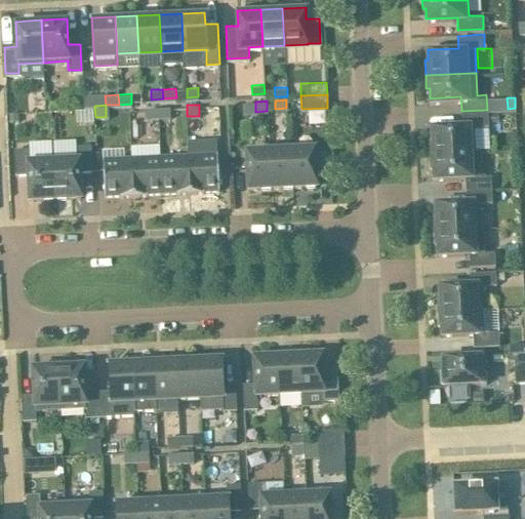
[(158,107),(158,118),(159,117),(171,117),(170,106),(158,107)]
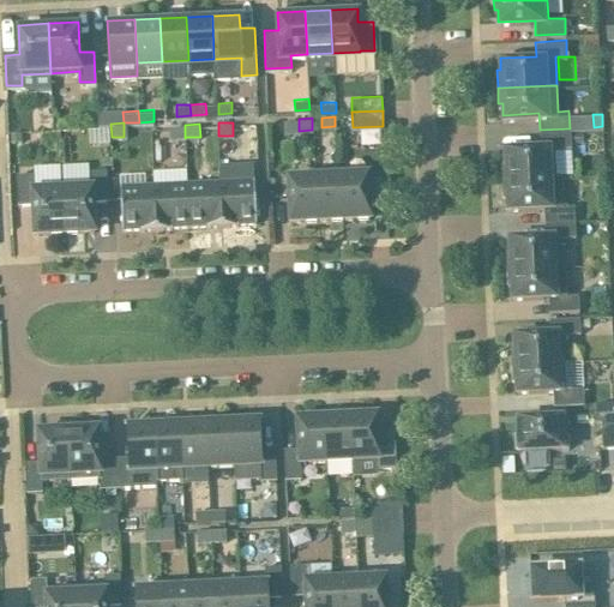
[(185,138),(185,125),(170,125),(172,138),(185,138)]
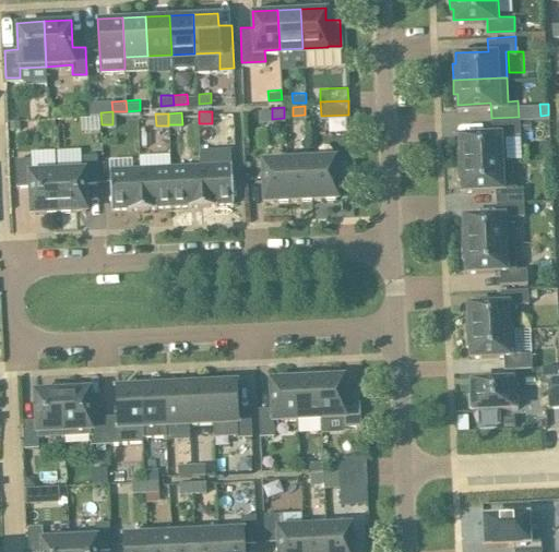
[(456,160),(506,158),(506,157),(504,133),(520,132),(519,117),(491,118),(492,132),(459,134),(460,144),(456,145),(456,160)]
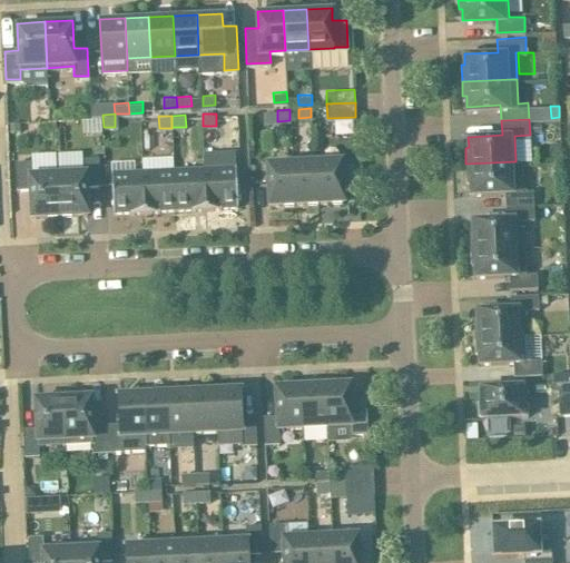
[(58,167),(60,213),(87,211),(86,184),(99,183),(98,155),(84,156),(84,166),(58,167)]
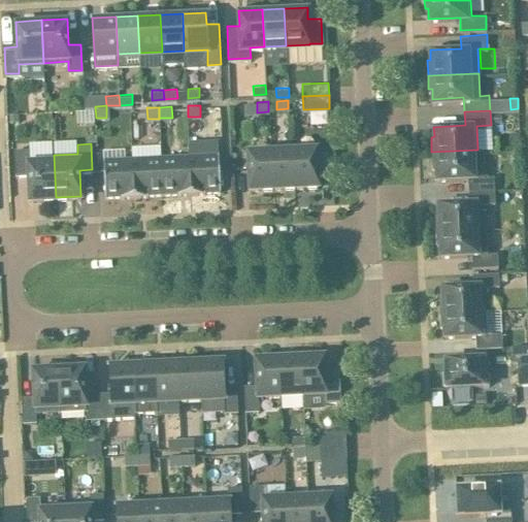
[(56,197),(54,155),(28,156),(28,147),(13,148),(15,173),(29,172),(30,198),(56,197)]
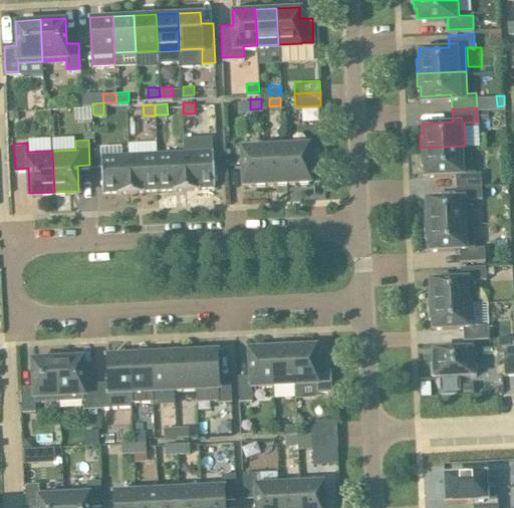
[(285,145),(287,181),(309,180),(309,161),(312,161),(311,151),(308,151),(308,143),(285,145)]
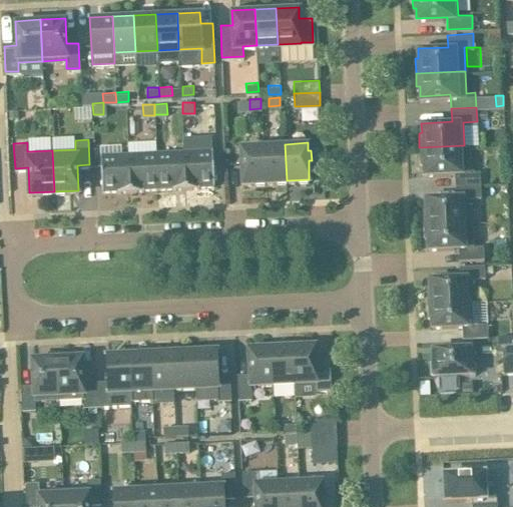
[(265,181),(287,180),(285,144),(263,145),(265,181)]
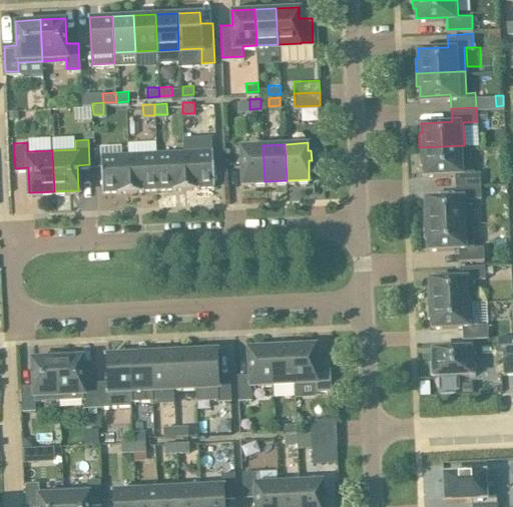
[(242,182),(265,181),(263,145),(240,146),(242,182)]
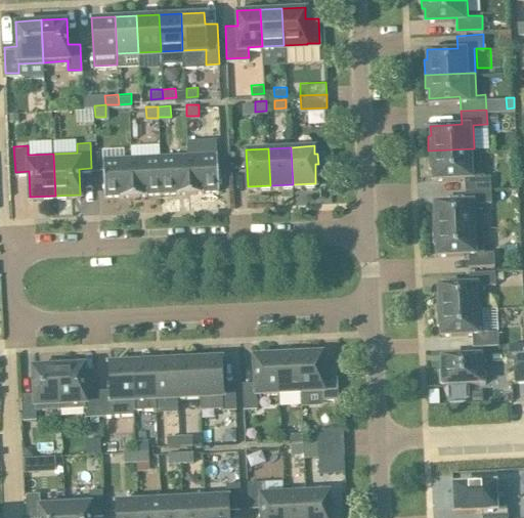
[(464,173),(464,186),(490,185),(489,171),(475,171),(474,148),(428,150),(429,164),(432,164),(433,174),(464,173)]
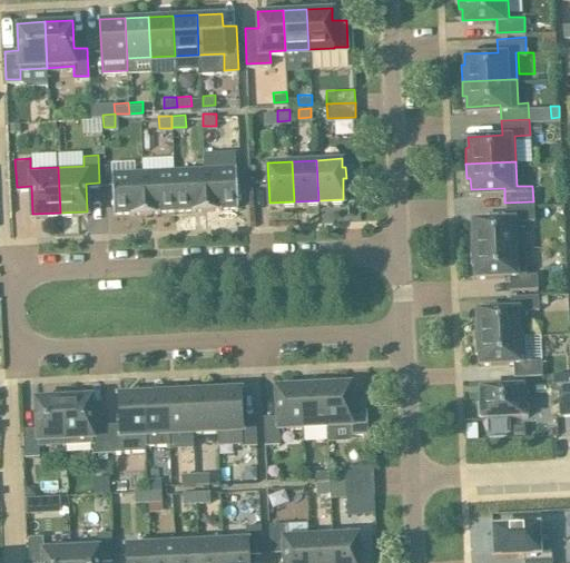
[(204,165),(206,206),(220,206),(220,205),(237,204),(236,164),(204,165)]
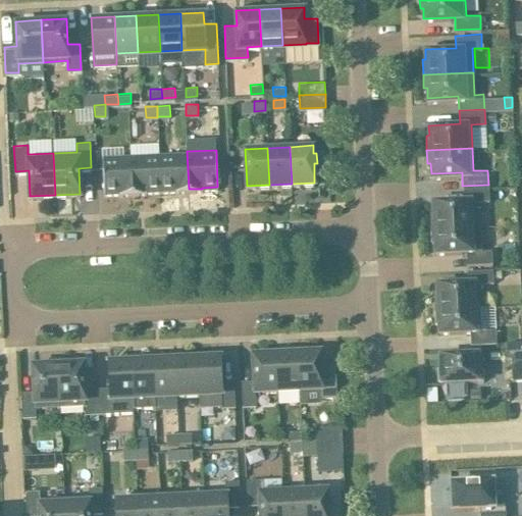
[(175,190),(189,189),(187,151),(159,153),(161,190),(175,189),(175,190)]
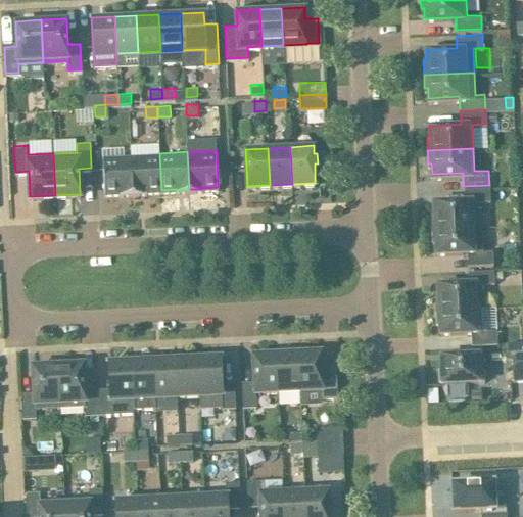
[(146,191),(161,190),(159,153),(131,154),(133,192),(146,191)]
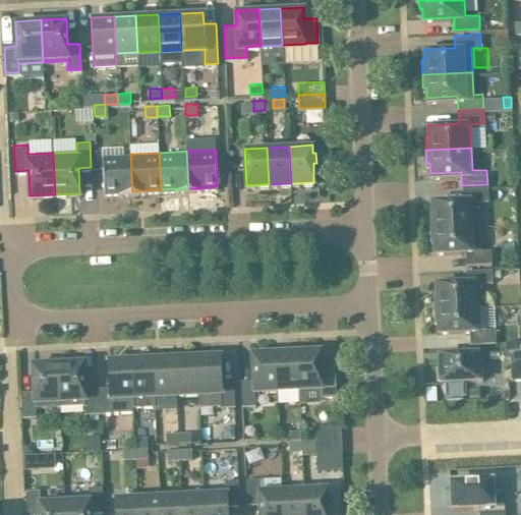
[(119,192),(132,191),(130,154),(102,155),(104,192),(119,191),(119,192)]
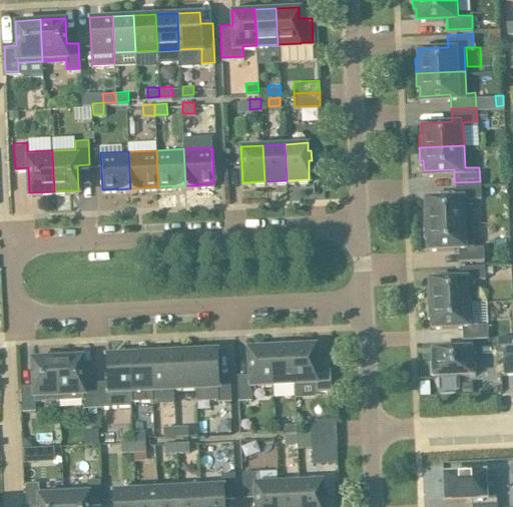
[(423,221),(423,222),(467,219),(466,196),(480,195),(480,181),(454,182),(455,196),(425,197),(426,207),(422,207),(423,221)]
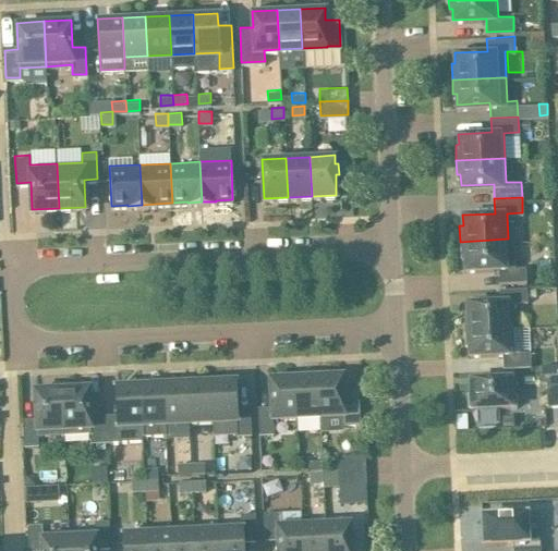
[(508,239),(460,242),(461,256),(464,256),(464,266),(497,265),(498,278),(525,277),(525,262),(509,264),(508,239)]
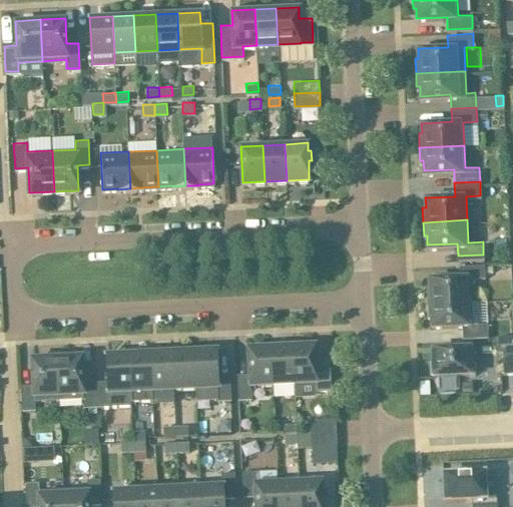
[(426,288),(427,297),(471,295),(470,277),(484,276),(484,263),(458,264),(459,277),(429,278),(429,288),(426,288)]
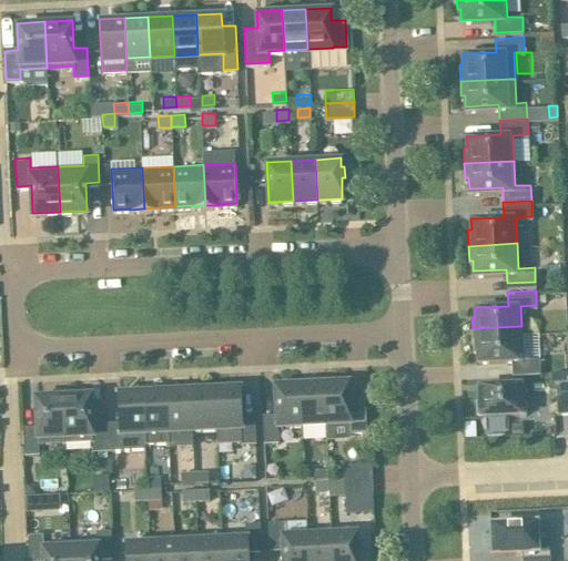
[(521,326),(473,328),(473,334),(473,349),(477,349),(477,360),(510,358),(511,373),(539,370),(538,356),(523,357),(521,332),(521,326)]
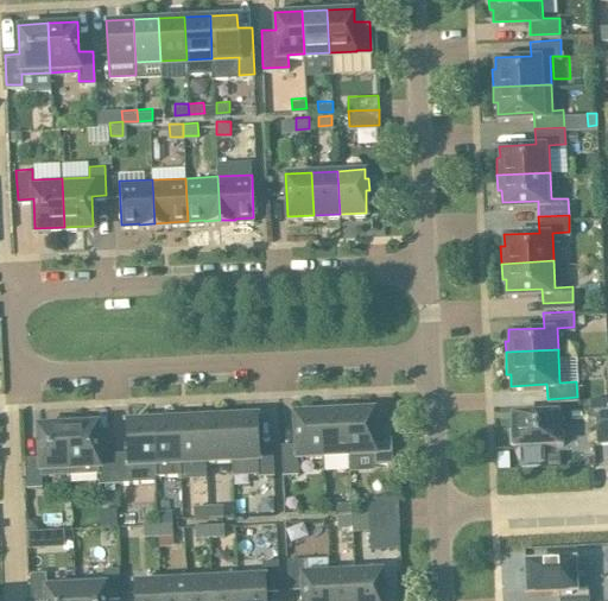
[(347,409),(348,451),(349,451),(374,450),(374,461),(391,460),(390,423),(374,424),(373,407),(347,409)]
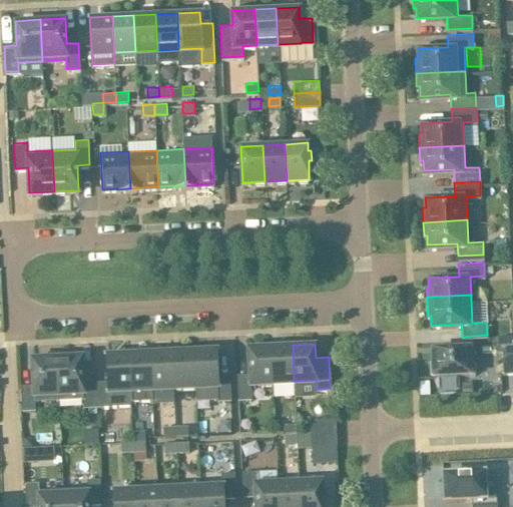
[(273,382),(294,381),(293,345),(271,346),(273,382)]
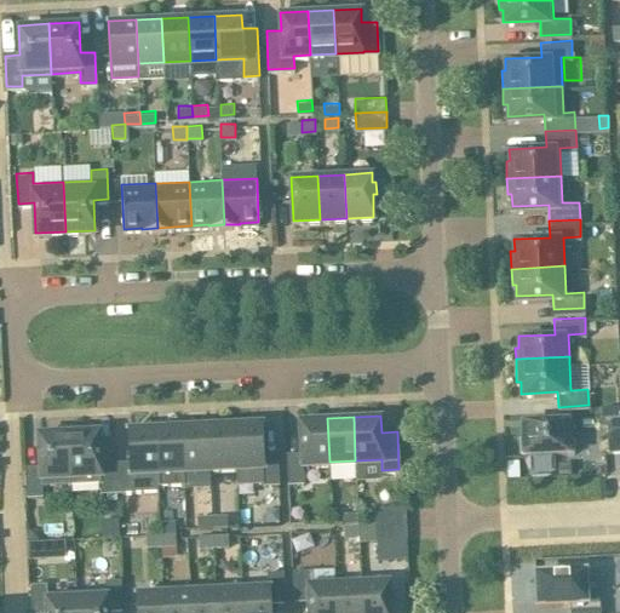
[(303,463),(329,462),(327,418),(300,419),(302,450),(286,451),(288,481),(304,480),(303,463)]
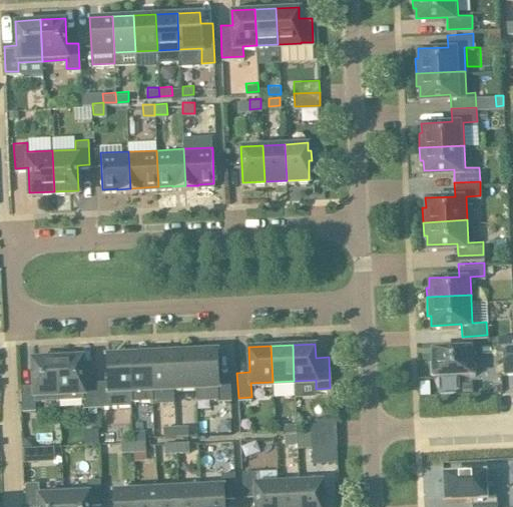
[(433,359),(429,359),(430,372),(433,371),(433,374),(475,372),(473,346),(432,348),(433,359)]
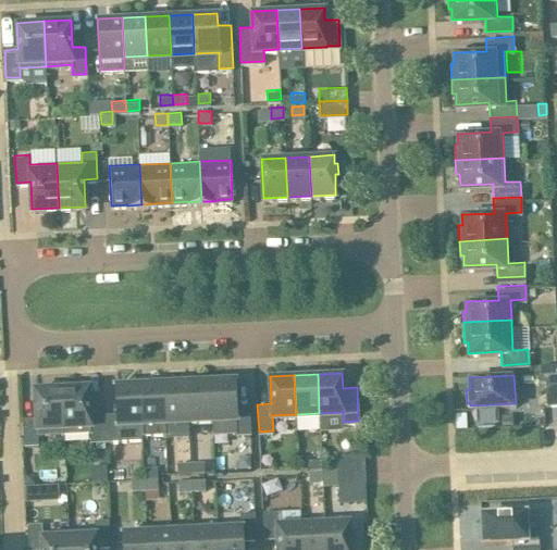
[(556,375),(544,376),(546,403),(556,402),(556,375)]
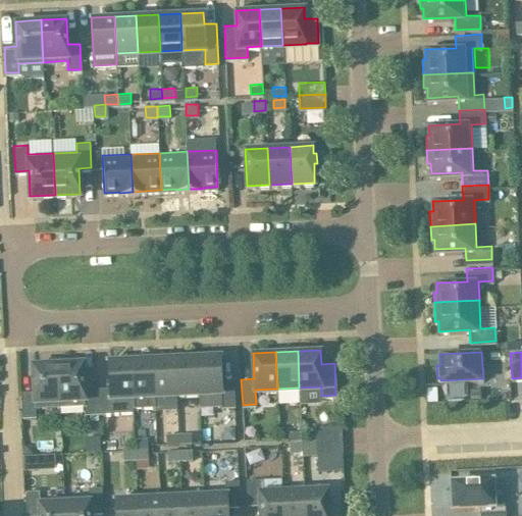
[(219,355),(197,356),(199,393),(199,405),(221,404),(221,406),(235,405),(233,379),(221,380),(219,355)]
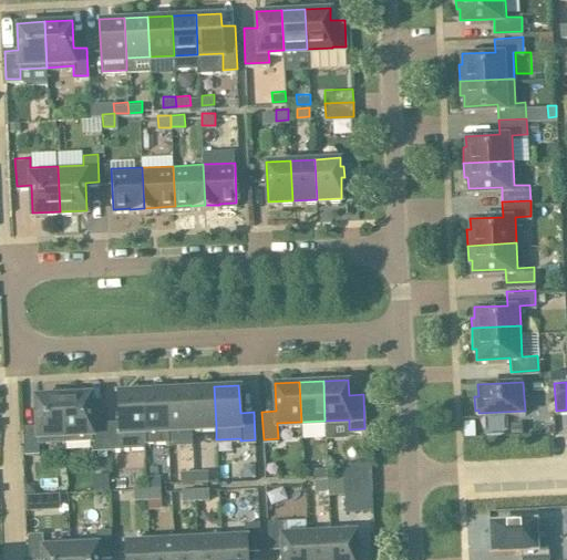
[(192,427),(216,426),(214,386),(189,387),(192,427)]
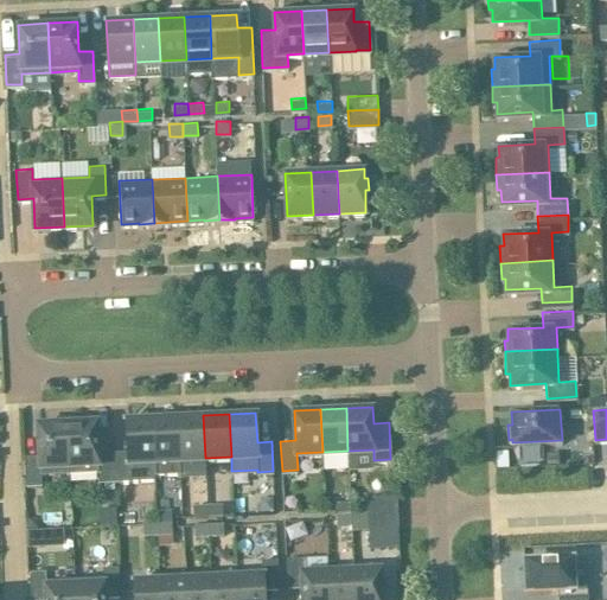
[(180,459),(205,458),(203,415),(178,416),(180,459)]
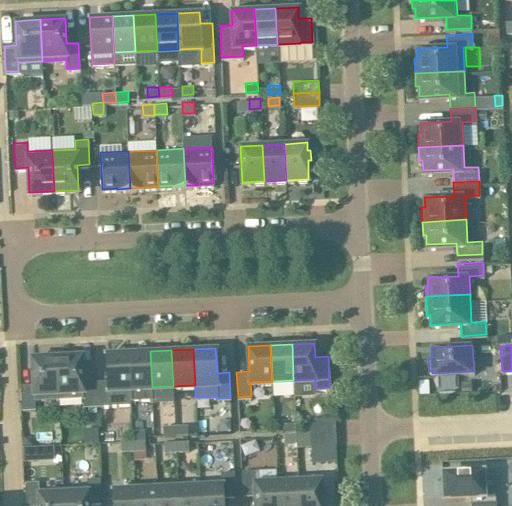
[(150,351),(128,352),(130,388),(130,399),(152,398),(152,387),(150,351)]
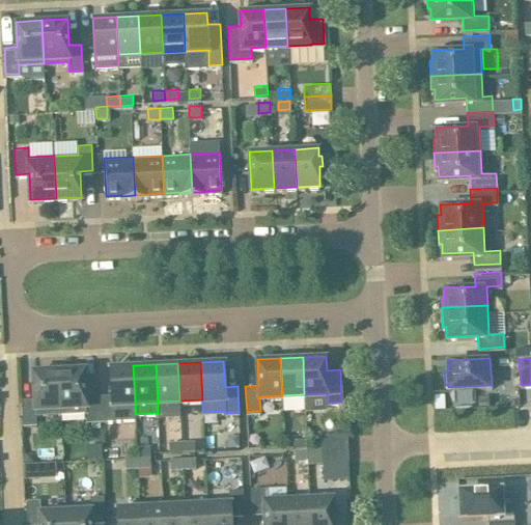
[(112,404),(135,403),(133,365),(110,366),(111,392),(99,393),(100,419),(113,418),(112,404)]
